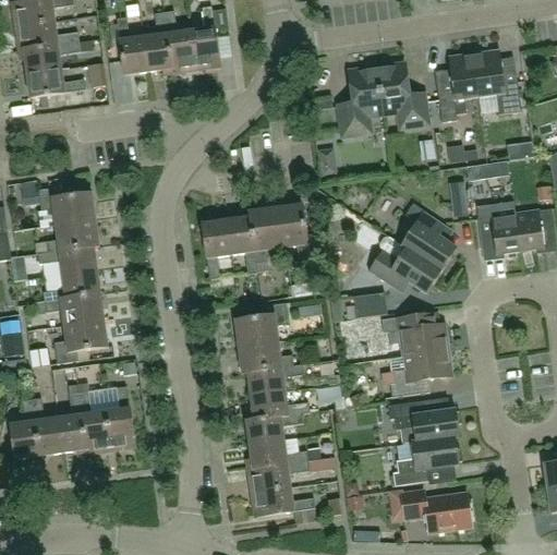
[(20,0),(12,1),(15,25),(56,20),(53,7),(74,3),(74,0),(20,0)]
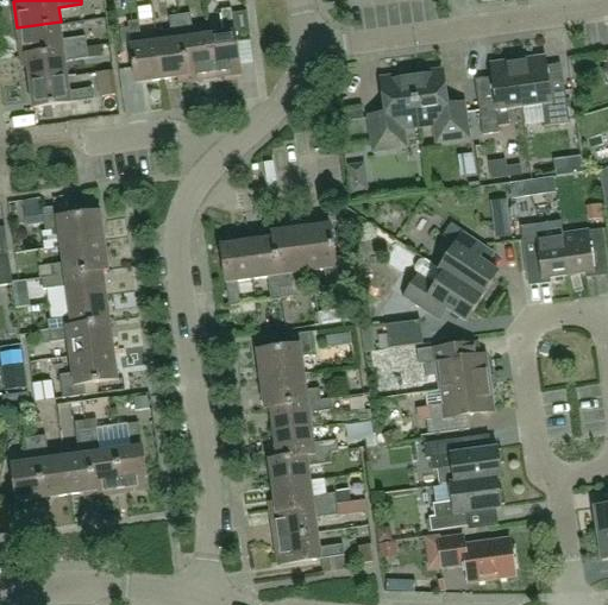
[(210,31),(215,75),(242,71),(236,29),(232,5),(221,6),(225,30),(210,31)]
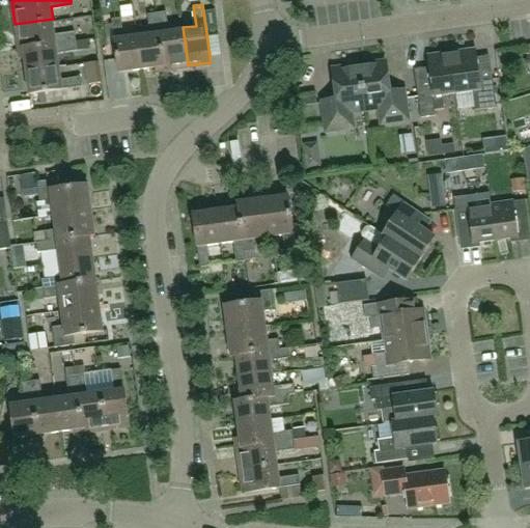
[(188,65),(183,27),(169,29),(167,9),(158,10),(165,68),(188,65)]
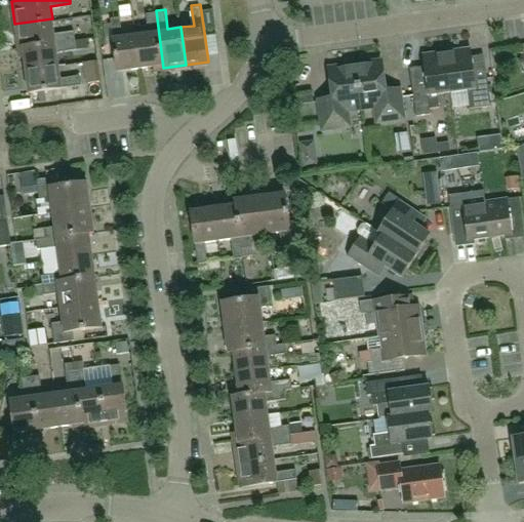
[(163,68),(156,10),(147,11),(149,32),(135,33),(139,66),(161,63),(162,68),(163,68)]
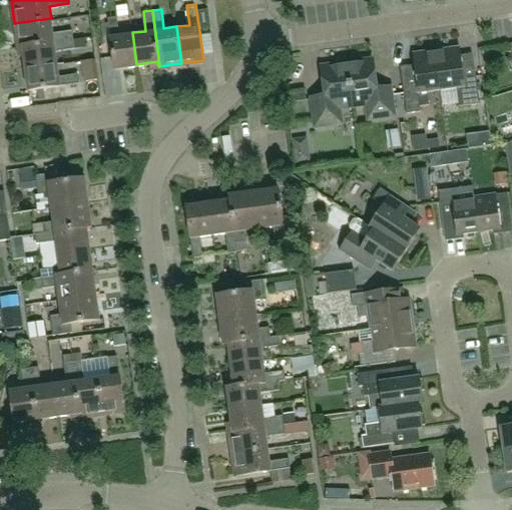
[(136,64),(132,32),(119,34),(117,14),(108,15),(110,35),(114,67),(136,64)]
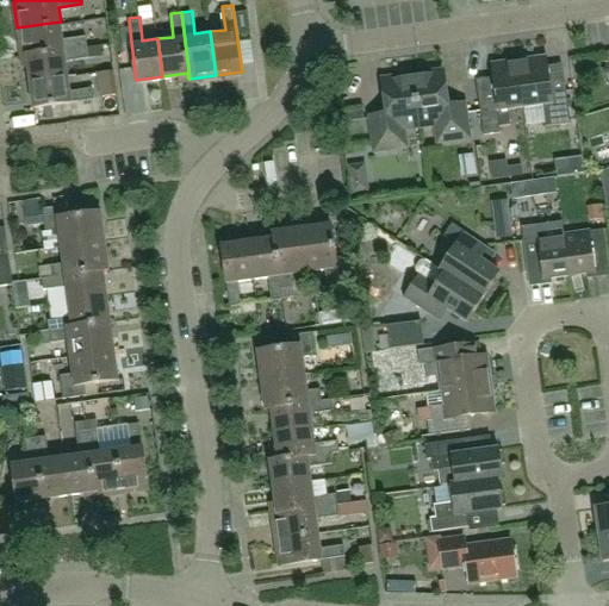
[(26,52),(87,44),(85,33),(62,37),(61,22),(17,27),(20,54),(26,52)]
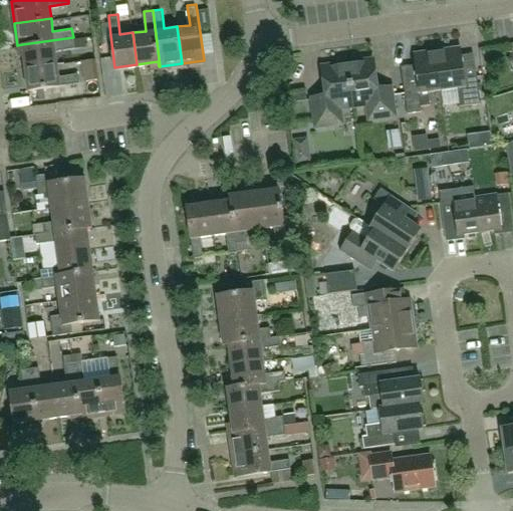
[(22,44),(24,66),(57,61),(55,49),(74,47),(73,37),(22,44)]
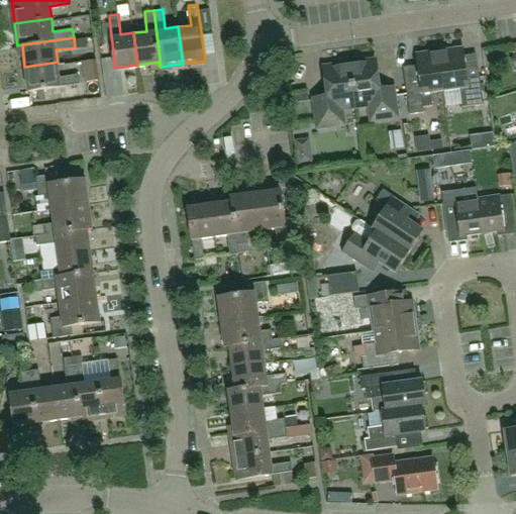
[(466,76),(461,45),(435,48),(441,89),(458,87),(460,105),(482,102),(478,74),(466,76)]
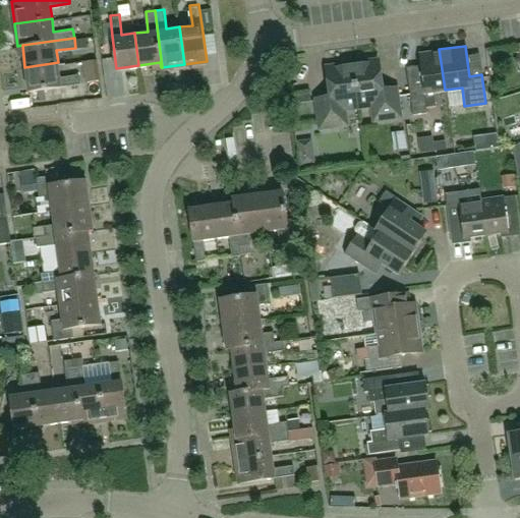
[(445,90),(439,49),(417,52),(421,82),(407,84),(411,113),(425,111),(425,106),(435,105),(432,91),(445,90)]
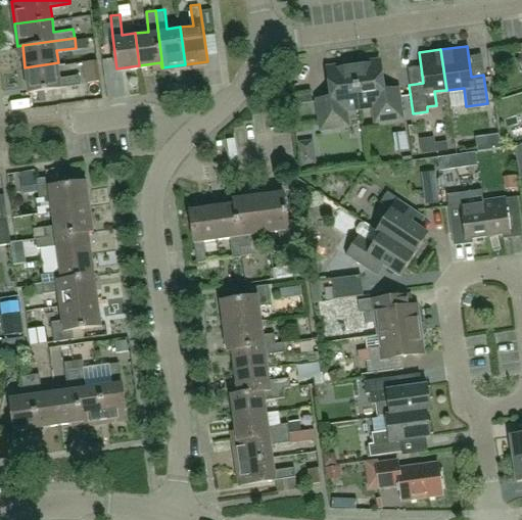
[(378,58),(351,61),(358,106),(372,104),(374,120),(400,115),(396,85),(382,87),(378,58)]
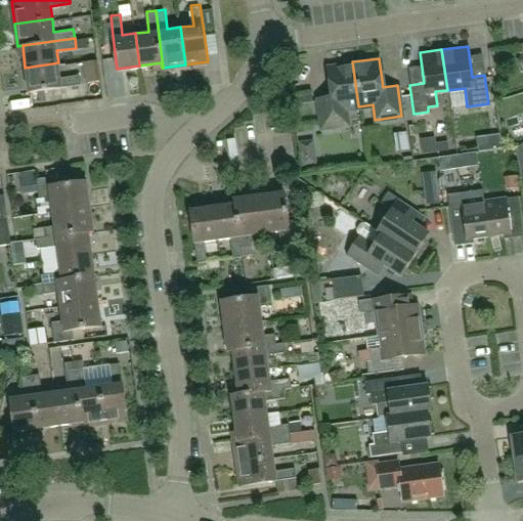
[(358,106),(352,61),(327,66),(330,94),(316,96),(320,127),(347,123),(345,109),(358,106)]
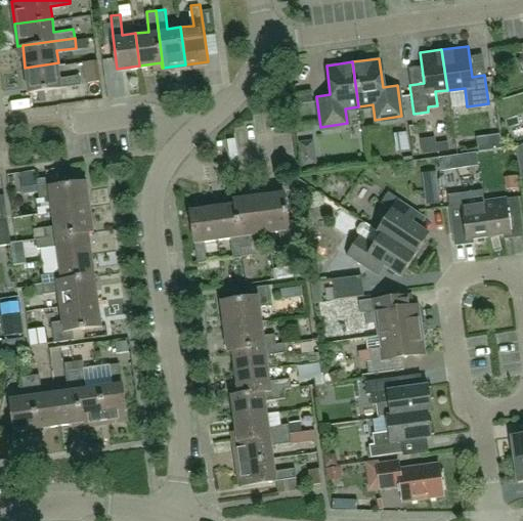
[(58,62),(25,68),(28,90),(60,86),(60,84),(80,82),(79,73),(59,76),(58,62)]
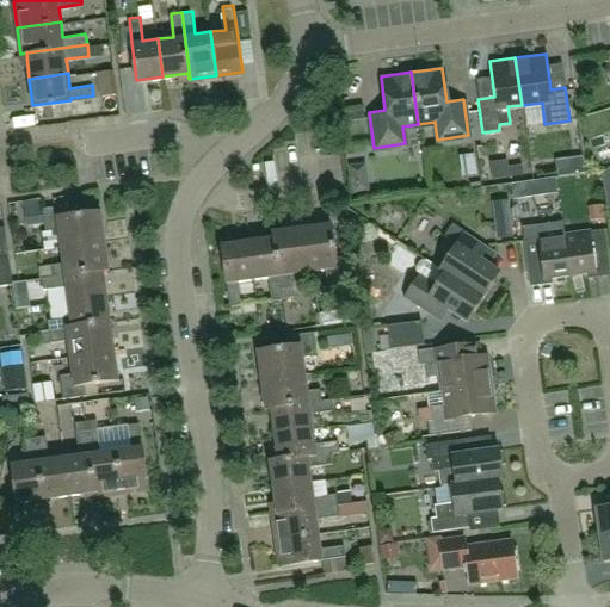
[(609,172),(608,166),(599,169),(605,206),(609,203),(609,172)]
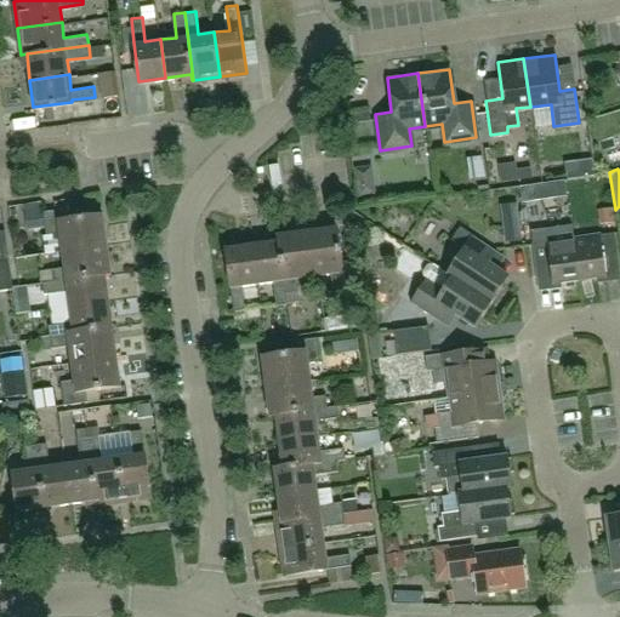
[(61,249),(84,246),(80,217),(68,218),(67,207),(43,211),(45,235),(60,233),(61,249)]
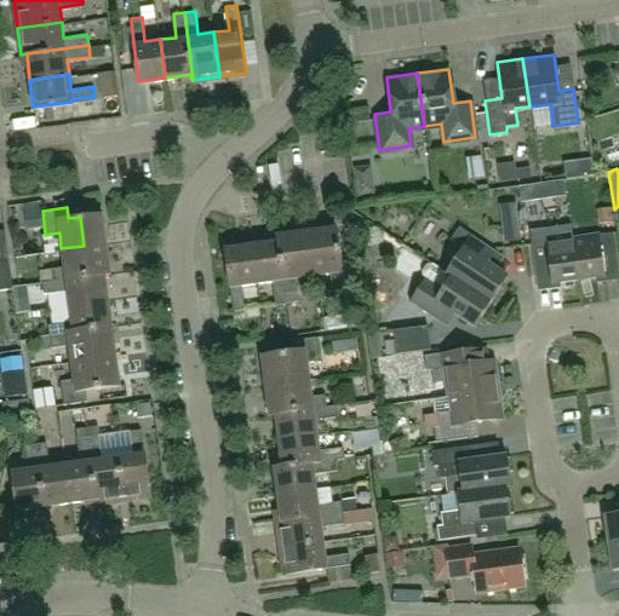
[(84,246),(105,243),(102,213),(80,217),(84,246)]
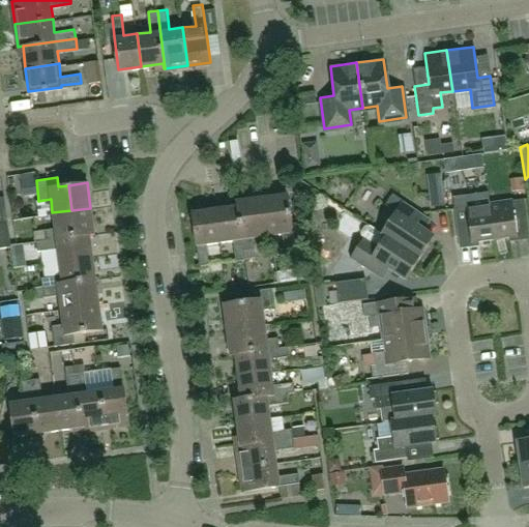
[(432,205),(445,204),(443,189),(431,192),(432,205)]
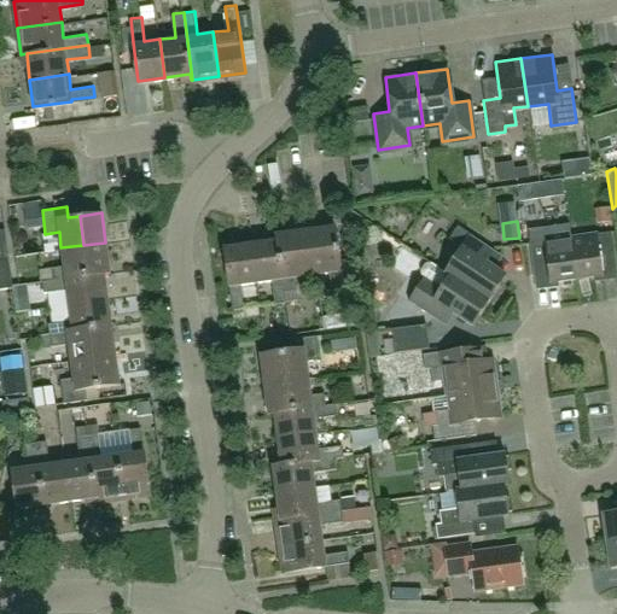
[(527,229),(528,240),(533,273),(547,272),(548,280),(575,276),(569,235),(568,223),(527,229)]
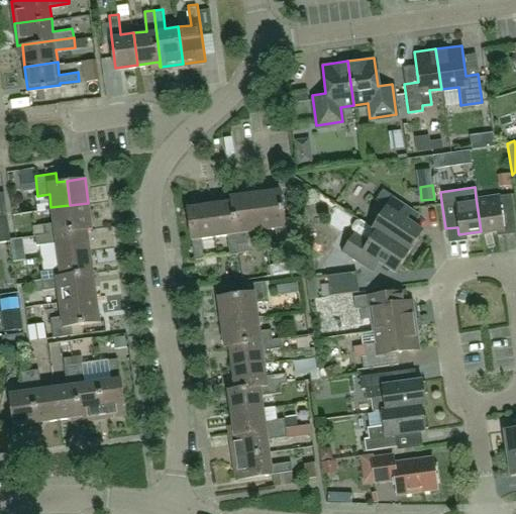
[(256,210),(282,206),(279,188),(253,191),(256,210)]
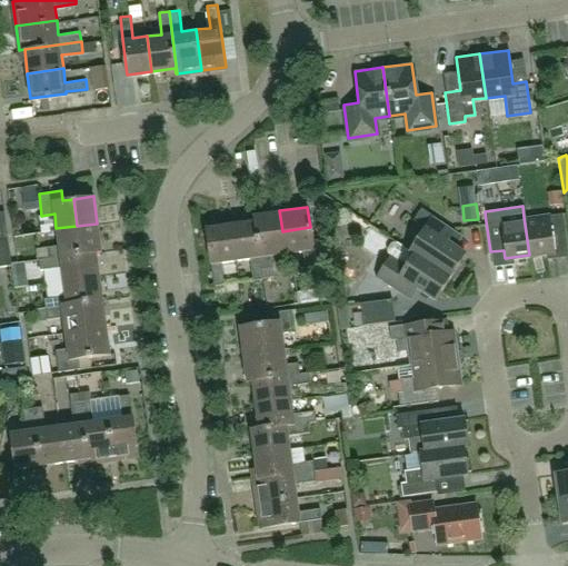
[(424,226),(408,248),(408,249),(412,252),(412,251),(449,275),(464,251),(446,240),(454,229),(420,207),(412,218),(424,226)]
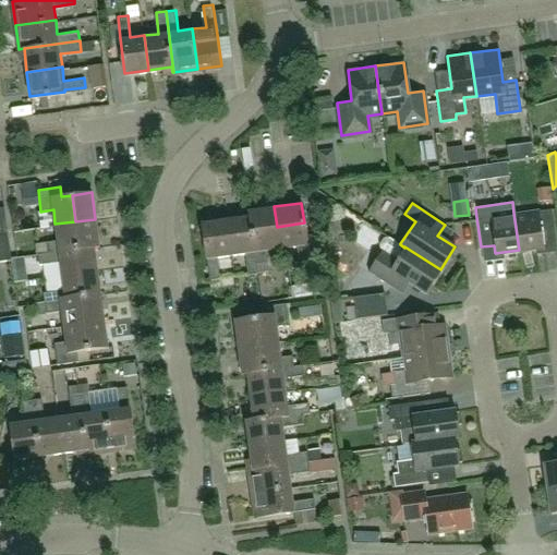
[(249,216),(251,230),(277,227),(274,206),(247,210),(249,216)]
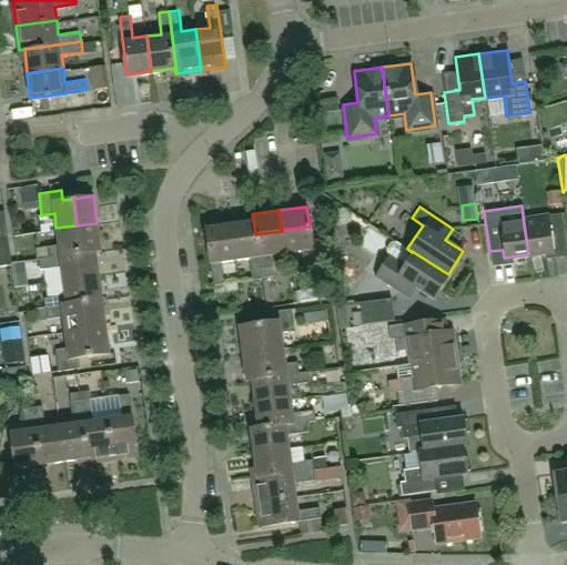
[(523,217),(528,254),(553,251),(552,243),(564,241),(560,211),(523,217)]
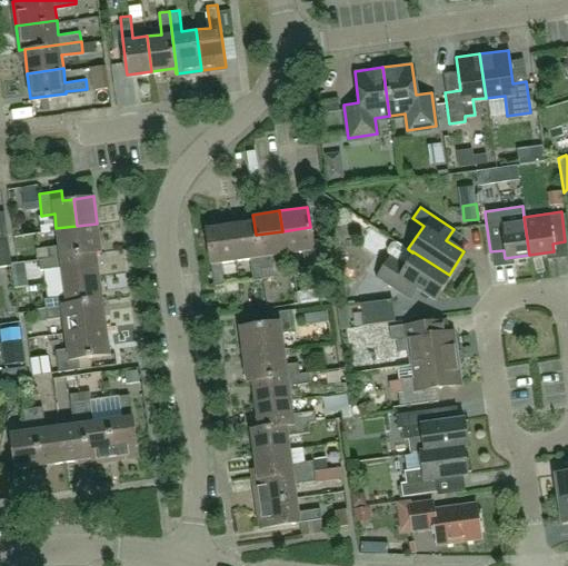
[(261,277),(260,267),(256,235),(253,220),(229,224),(235,259),(248,257),(251,278),(261,277)]
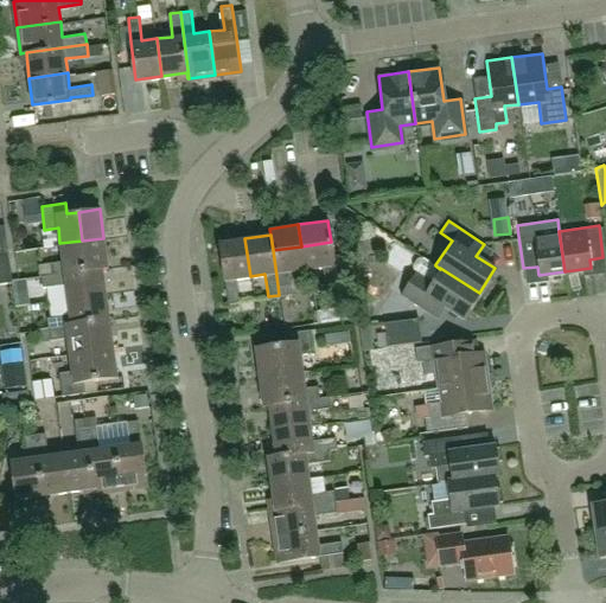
[(82,241),(85,270),(102,268),(107,267),(103,238),(82,241)]
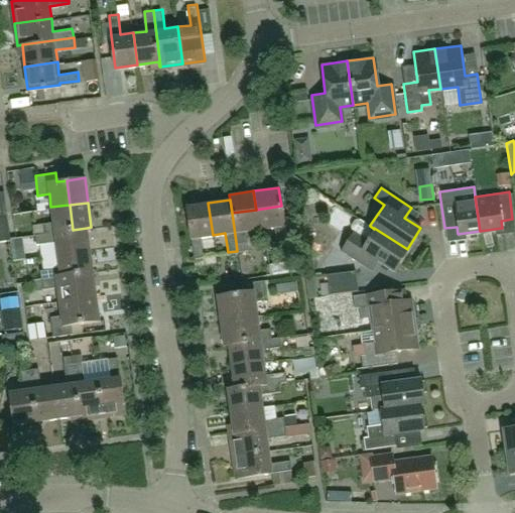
[(213,235),(208,203),(185,206),(192,257),(202,256),(200,236),(213,235)]
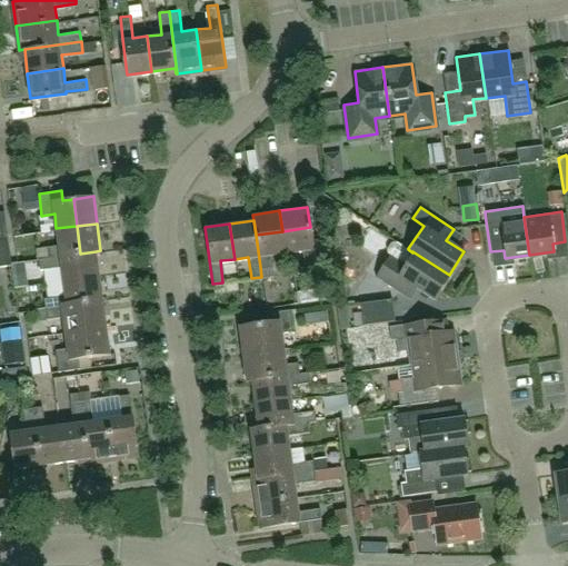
[(46,247),(47,257),(60,256),(80,254),(77,226),(56,228),(58,245),(46,247)]
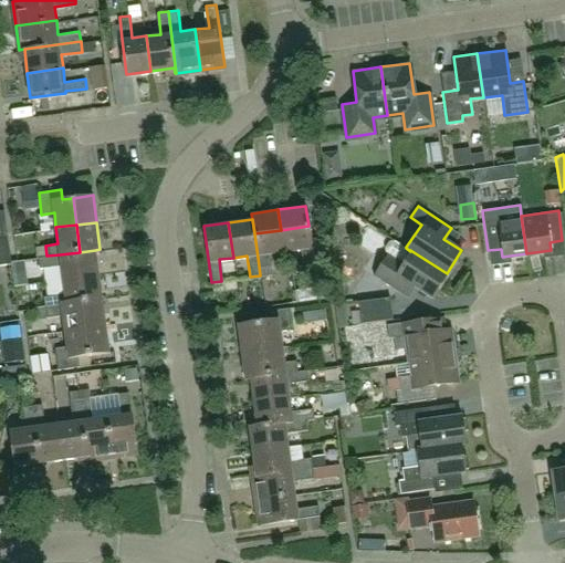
[(309,226),(281,230),(283,250),(300,248),(301,260),(323,257),(320,236),(310,237),(309,226)]
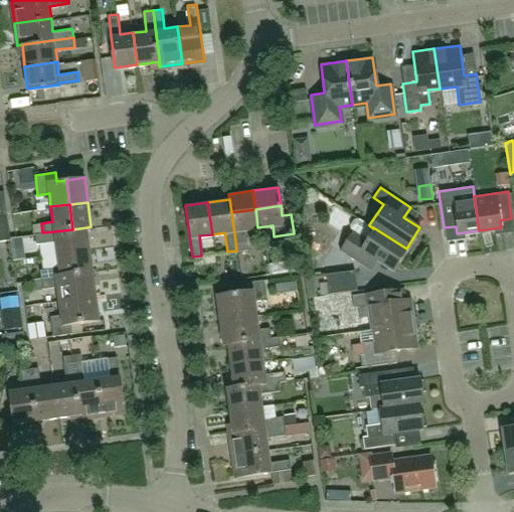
[(255,209),(231,212),(235,241),(245,240),(244,229),(258,227),(255,209)]
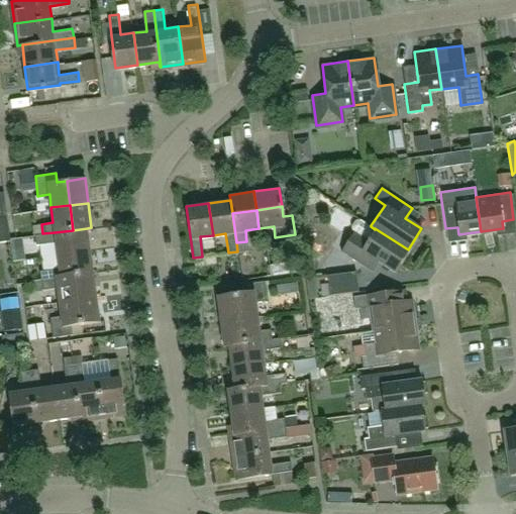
[(7,215),(6,216),(0,216),(0,240),(10,239),(7,215)]
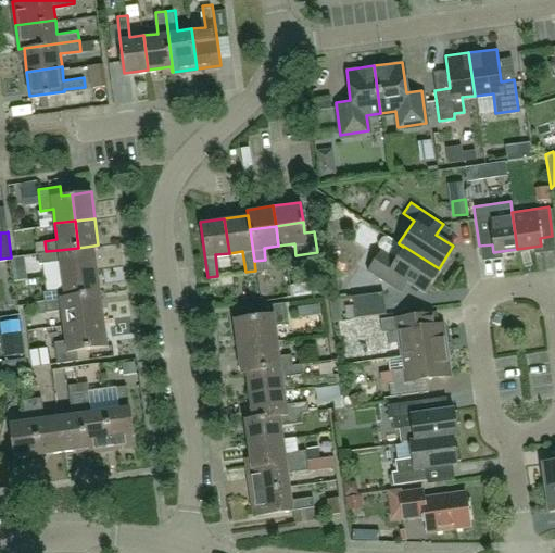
[(399,243),(399,242),(387,235),(382,235),(381,236),(377,241),(377,243),(378,246),(380,248),(366,269),(399,290),(406,279),(424,291),(439,268),(403,246),(403,247),(399,243)]
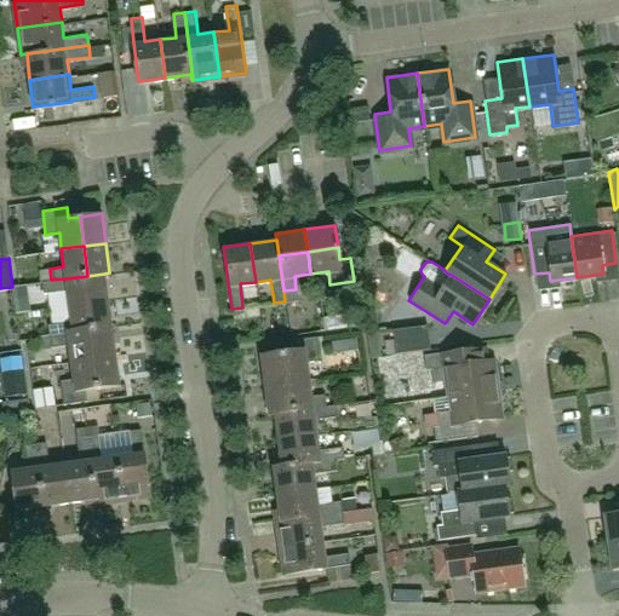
[(69,304),(107,299),(104,274),(87,276),(66,278),(51,280),(41,281),(43,293),(67,289),(69,304)]
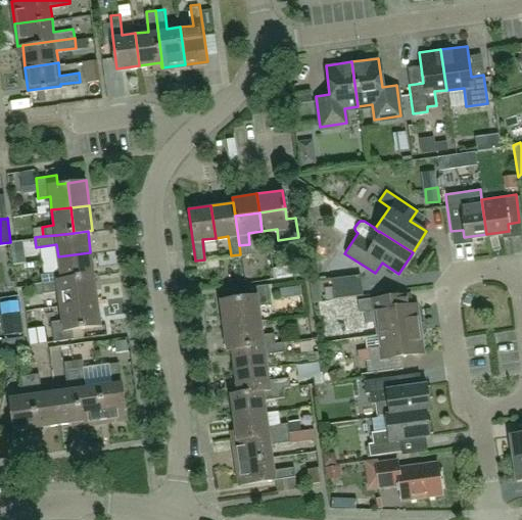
[(39,273),(40,282),(61,279),(75,277),(93,275),(90,252),(58,256),(59,271),(39,273)]
